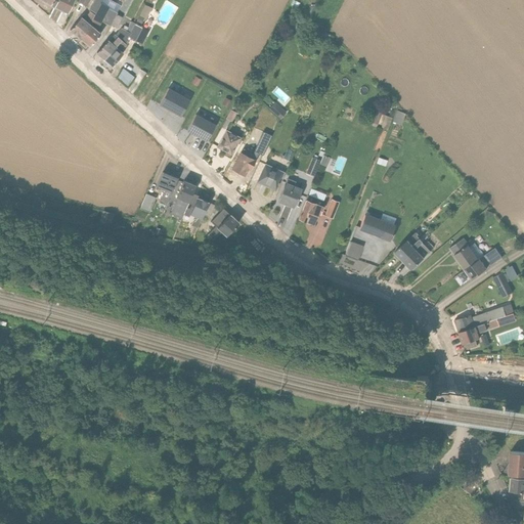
[(57,0),(54,8),(68,14),(74,0),(57,0)]
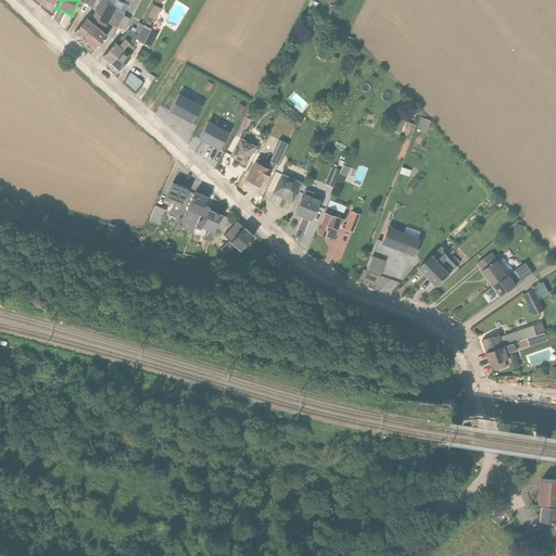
[(86,19),(74,32),(86,42),(97,27),(106,4),(109,0),(100,0),(95,10),(93,11),(95,13),(89,22),(86,19)]
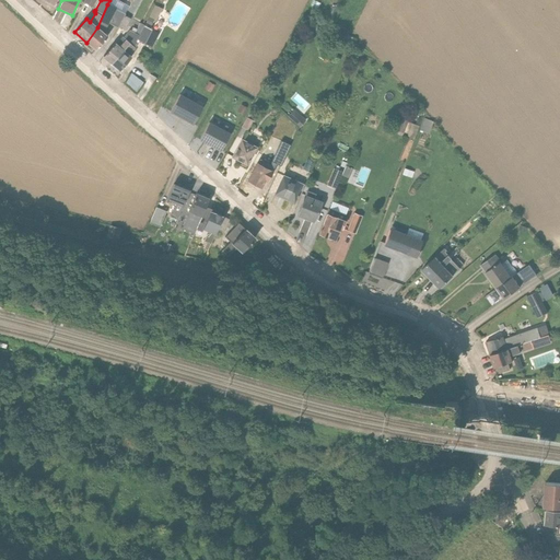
[(155,3),(148,21),(155,24),(163,7),(155,3)]
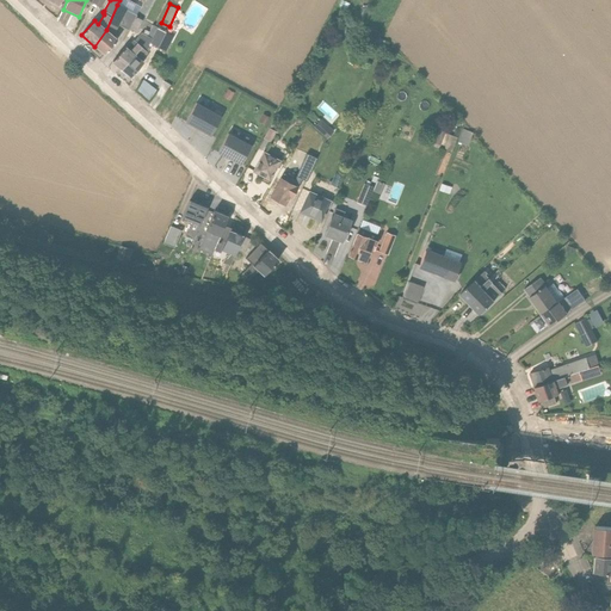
[(94,47),(104,55),(117,39),(113,36),(127,10),(117,5),(106,30),(94,47)]
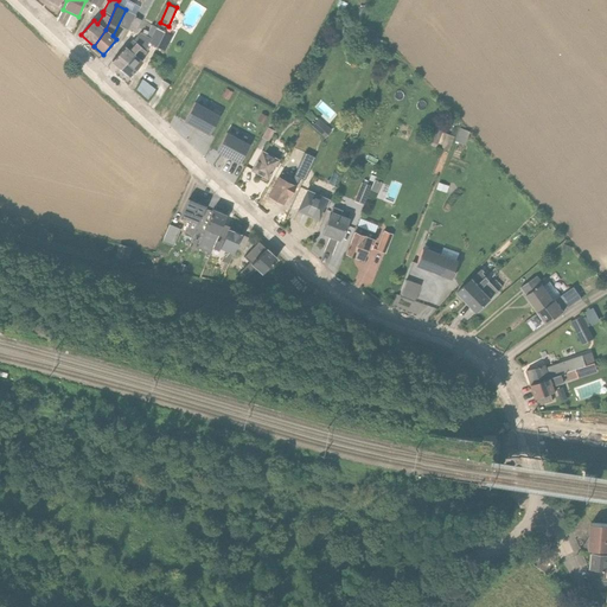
[(134,55),(121,69),(131,77),(142,62),(141,61),(144,58),(149,45),(164,53),(172,37),(155,29),(157,27),(152,25),(148,32),(140,48),(134,55)]
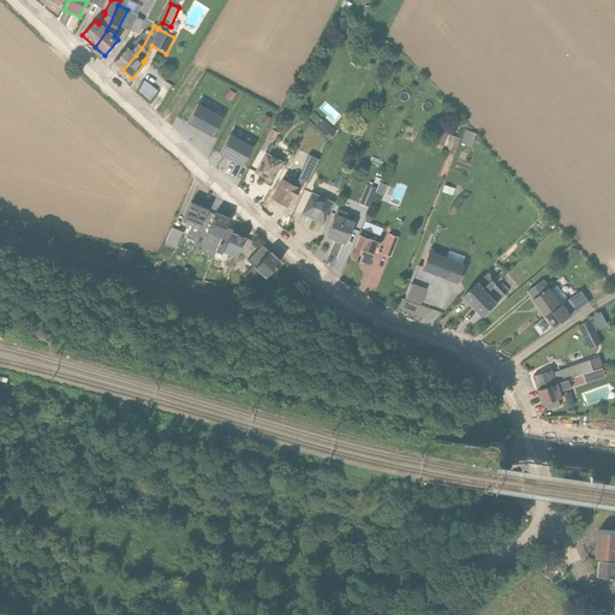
[(126,47),(113,61),(123,70),(136,55),(142,48),(150,33),(145,30),(143,34),(142,34),(135,41),(127,48),(126,47)]
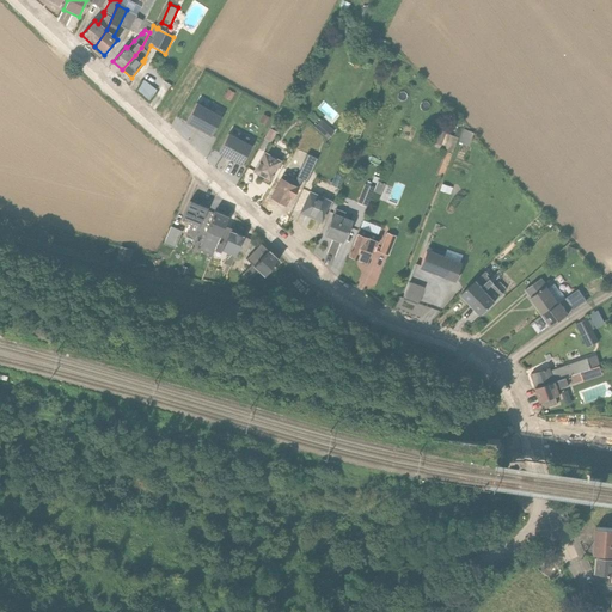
[(139,92),(153,97),(157,86),(142,81),(139,92)]
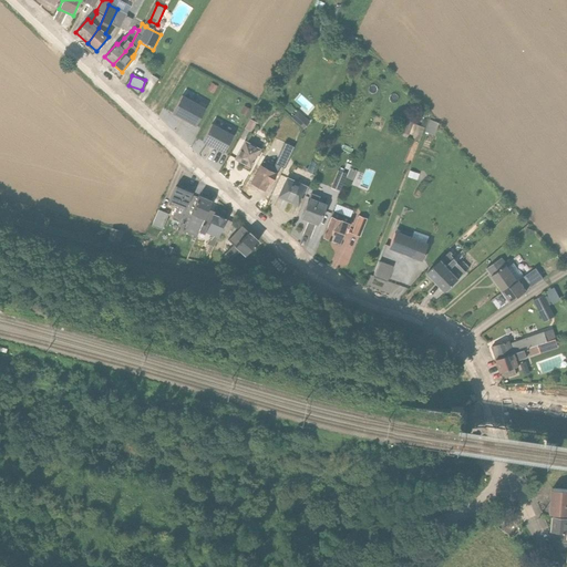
[(303,104),(292,115),(305,127),(312,120),(307,115),(316,106),(303,94),(299,100),(303,104)]
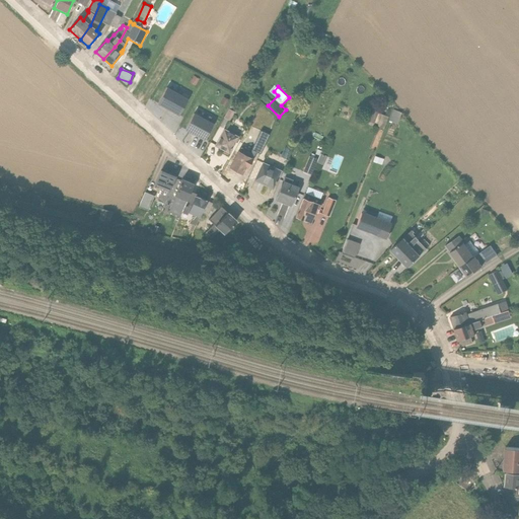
[(188,99),(165,87),(157,102),(178,115),(188,99)]
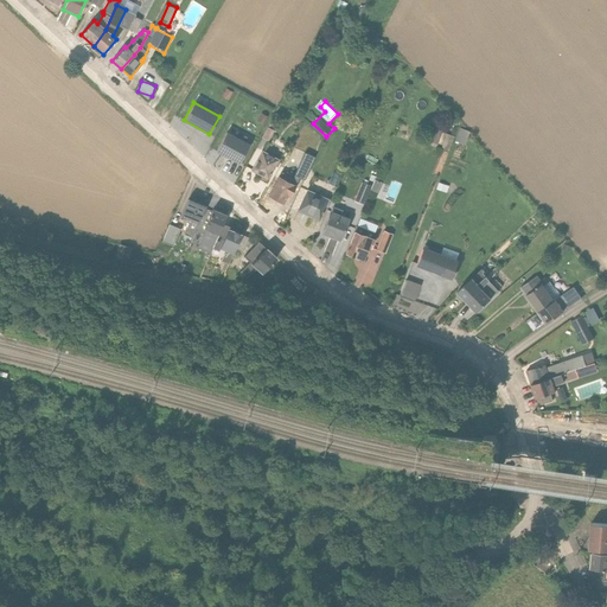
[(439,127),(432,140),(443,145),(449,133),(439,127)]
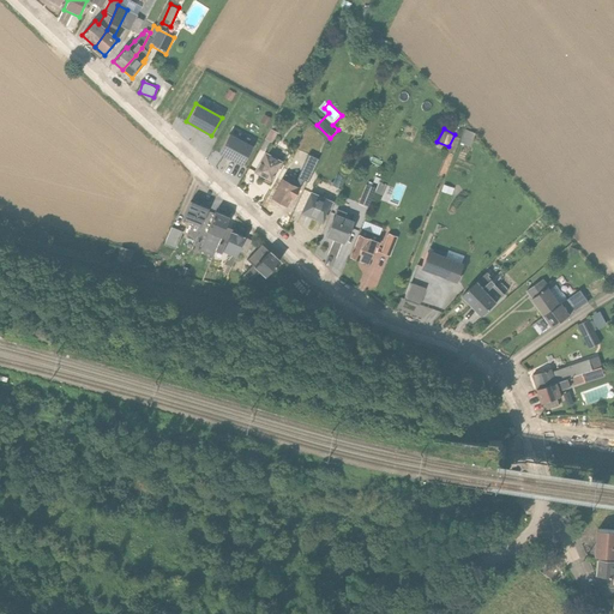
[(463,156),(470,157),(475,131),(465,128),(463,143),(465,143),(463,156)]
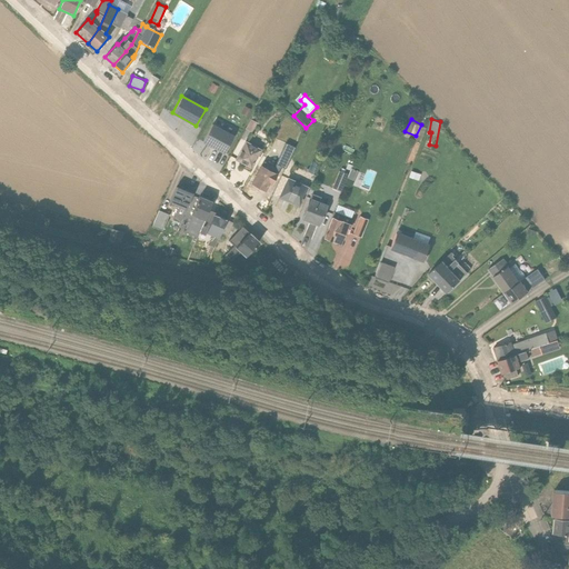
[(257,123),(251,120),(248,128),(253,130),(257,123)]
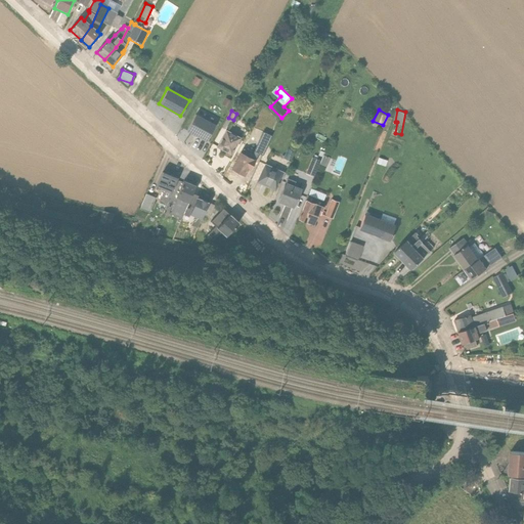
[(195,114),(186,131),(206,141),(216,124),(195,114)]
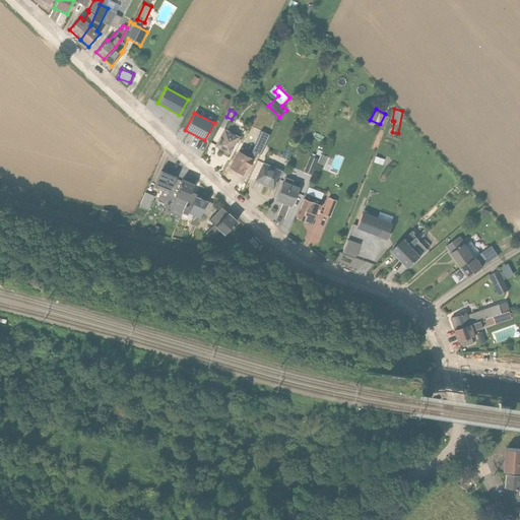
[(240,137),(224,129),(214,147),(230,154),(240,137)]
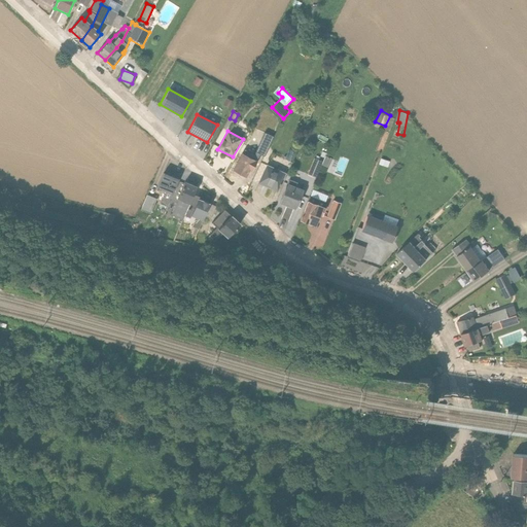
[(271,143),(262,140),(256,153),(266,157),(271,143)]
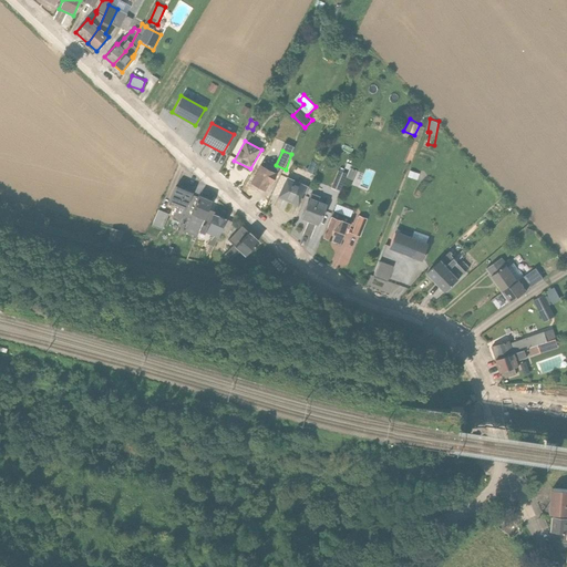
[(277,174),(260,165),(249,184),(265,192),(269,183),(271,185),(277,174)]
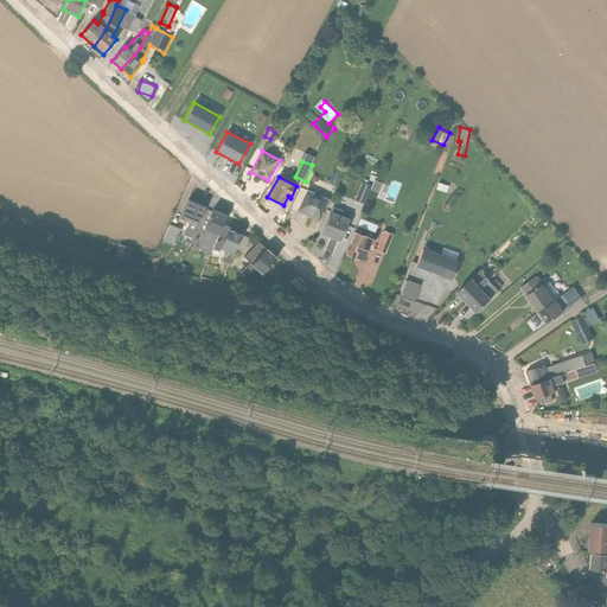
[(372,189),(378,191),(382,180),(376,178),(372,189)]
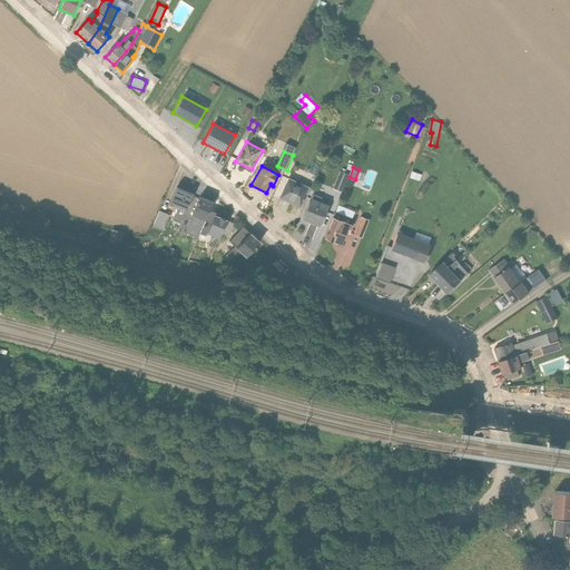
[(342,168),(334,187),(343,190),(351,172),(342,168)]
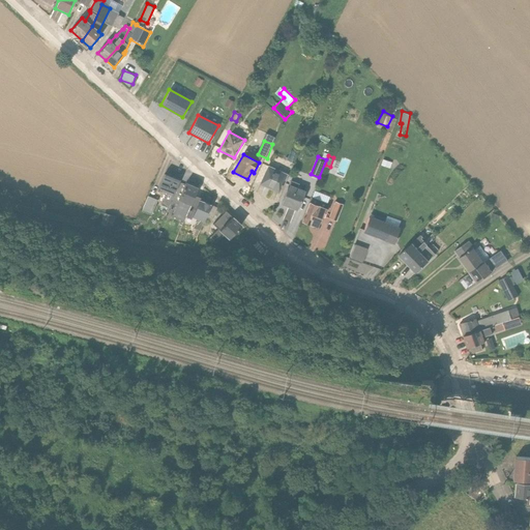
[(288,175),(268,165),(258,184),(278,195),(288,175)]
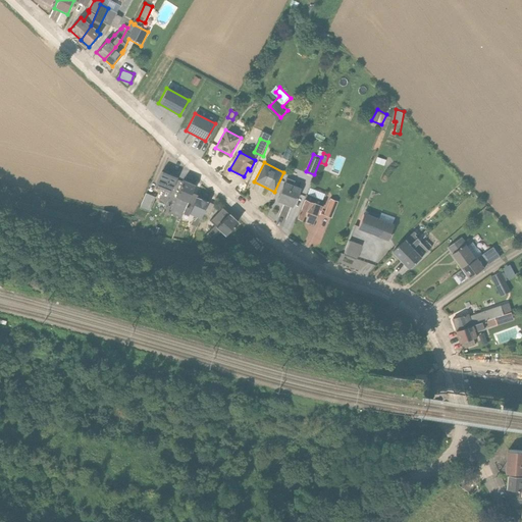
[(177,177),(162,171),(156,188),(163,191),(158,202),(165,206),(177,177)]
